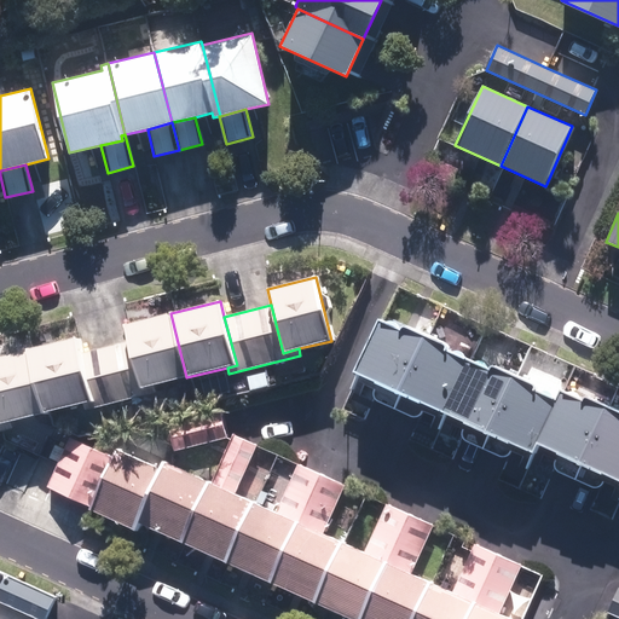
[(123,325),(128,341),(140,388),(154,385),(186,377),(171,313),(123,325)]
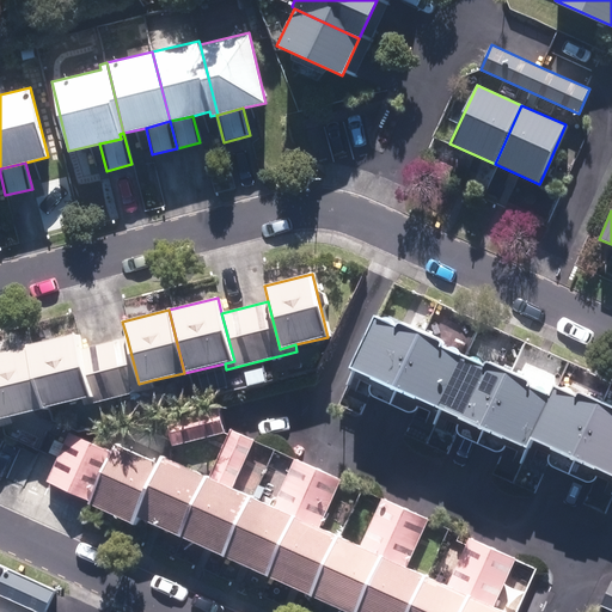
[(371,396),(389,404),(422,332),(399,323),(396,326),(373,316),(349,367),(353,369),(350,375),(371,385),(369,390),(371,396)]
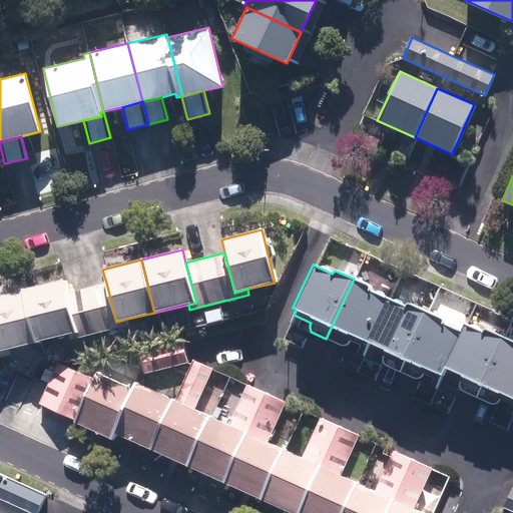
[(21,290),(23,291),(35,344),(44,341),(69,335),(78,333),(68,292),(64,279),(21,290)]
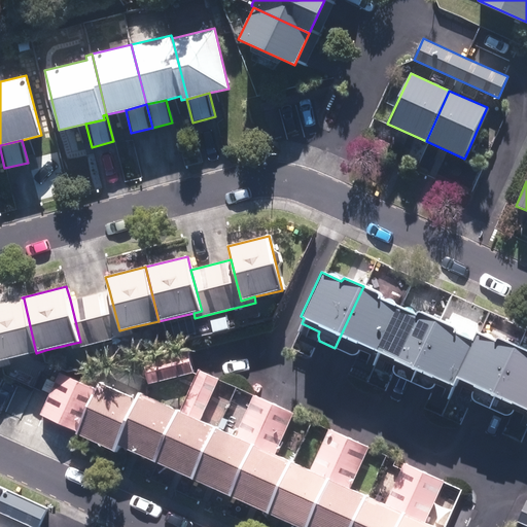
[(376,351),(397,305),(381,297),(381,294),(363,286),(335,348),(350,355),(357,354),(359,350),(370,354),(373,355),(376,351)]
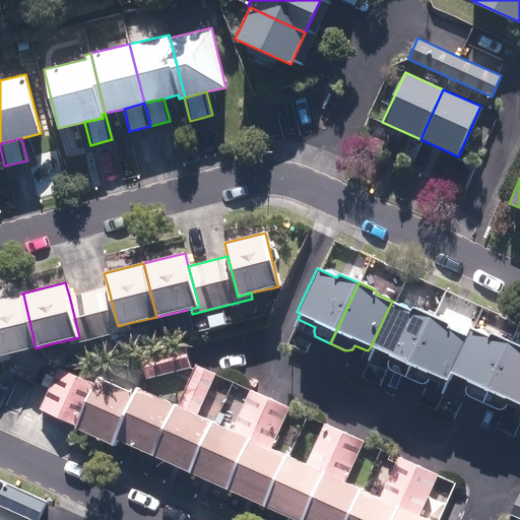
[(79,337),(70,339),(71,344),(131,330),(129,323),(118,326),(108,286),(69,296),(79,337)]
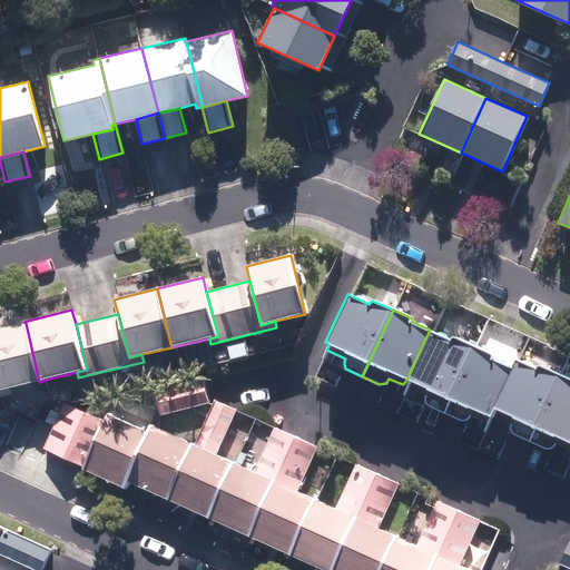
[(0,390),(10,387),(39,382),(26,323),(0,327),(0,390)]
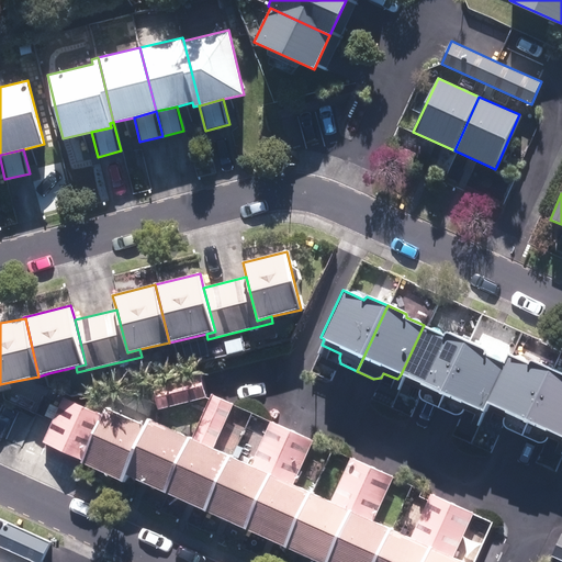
[(438,407),(469,343),(424,325),(401,374),(423,383),(419,391),(419,397),(426,402),(438,407)]
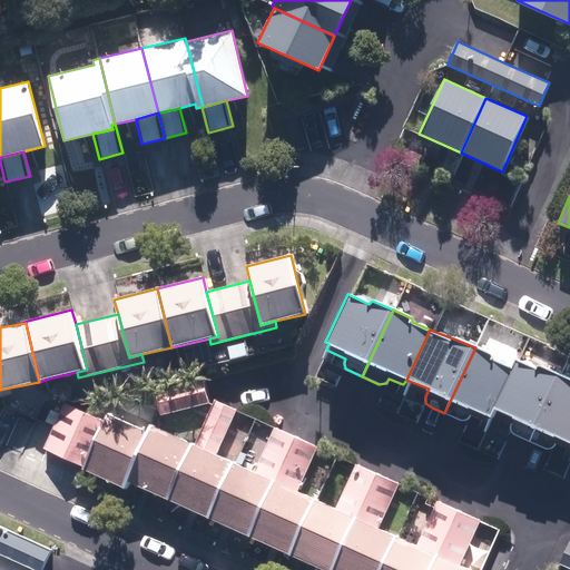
[(489,423),(495,409),(518,361),(516,360),(511,367),(493,361),(492,354),(475,347),(444,413),(459,420),(464,421),(469,419),(471,414),(489,423)]
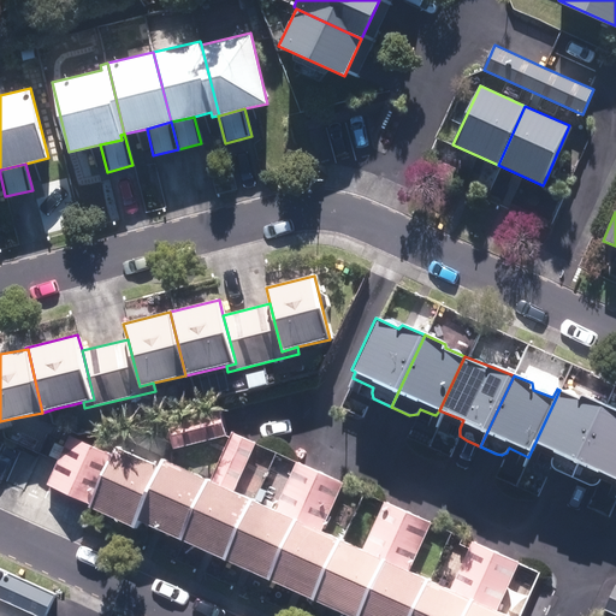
[(552,468),(572,478),(606,406),(584,395),(578,397),(560,390),(535,442),(555,452),(550,462),(552,468)]
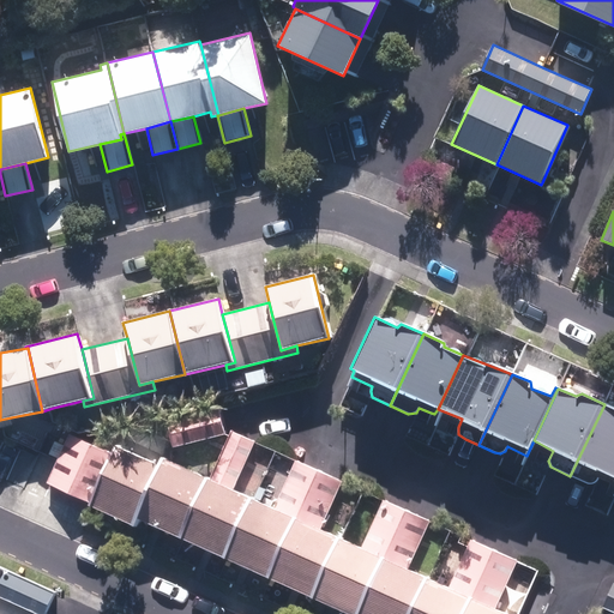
[(613,483),(613,409),(605,404),(570,476),(590,485),(596,482),(599,477),(613,483)]
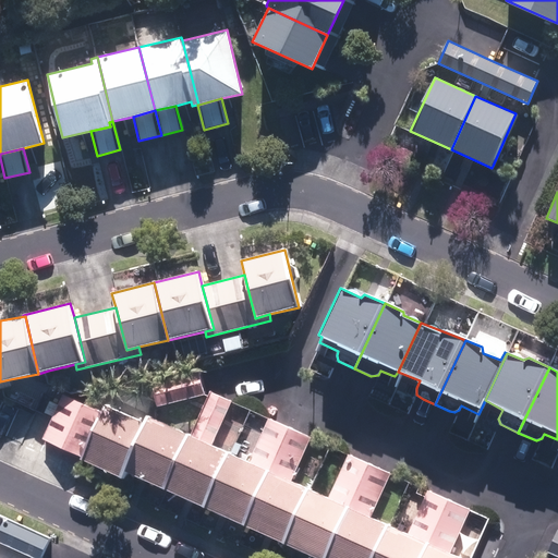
[(158,405),(205,395),(201,372),(153,383),(158,405)]
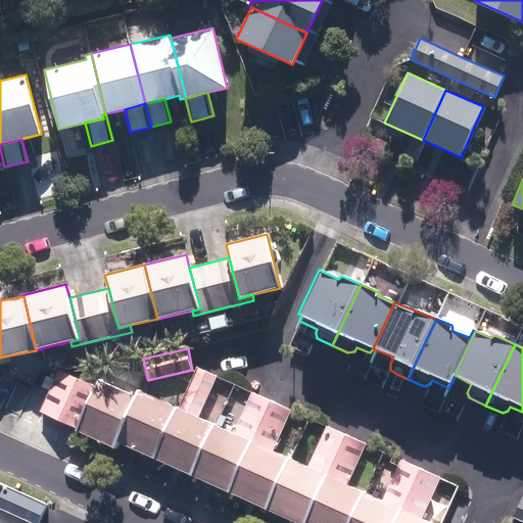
[(0,364),(11,362),(9,355),(0,358),(0,364)]
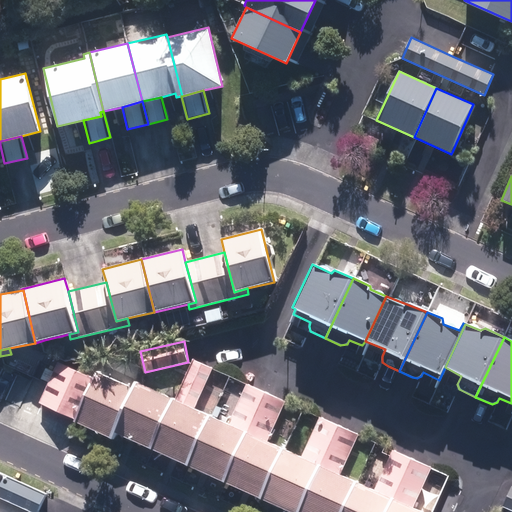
[(192,359),(190,363),(174,400),(194,409),(212,368),(192,359)]
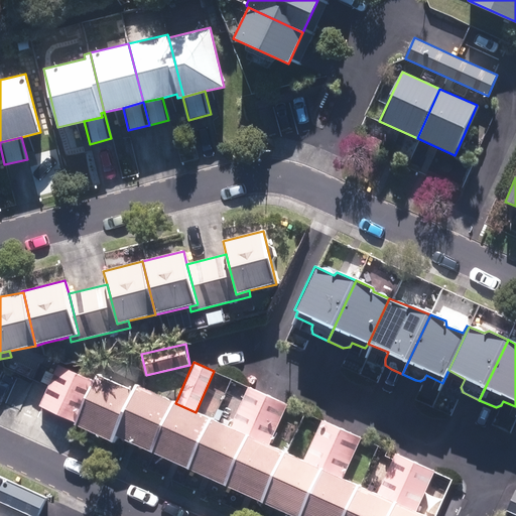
[(56,414),(75,372),(56,365),(47,385),(38,406),(56,414)]
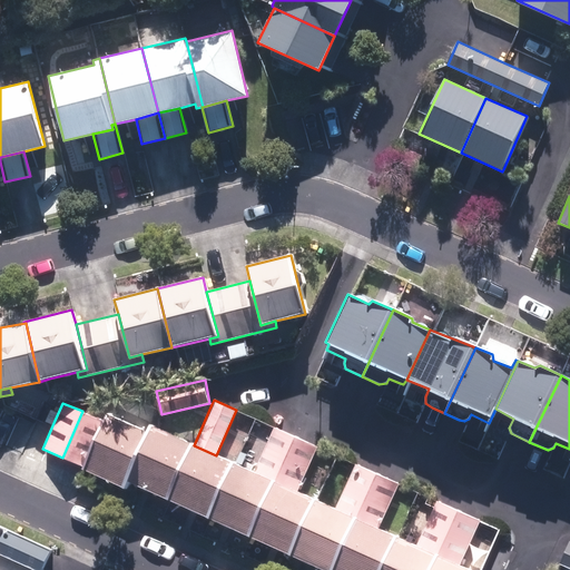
[(82,467),(104,421),(82,411),(62,458),(82,467)]
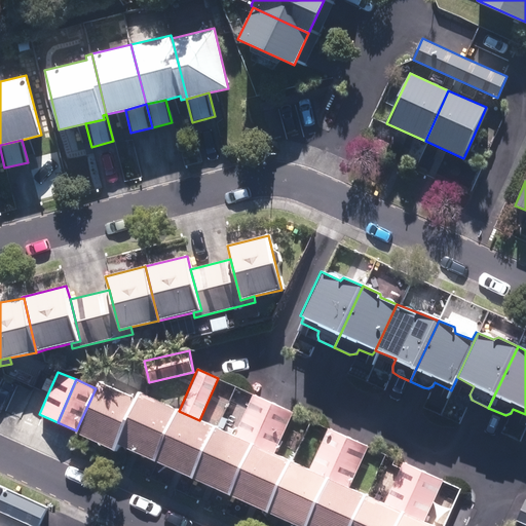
[(115,444),(137,398),(99,381),(96,388),(76,430),(75,433),(114,450),(115,444)]
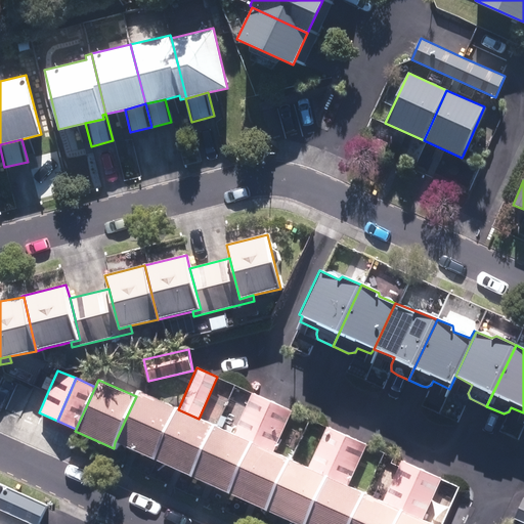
[(155,461),(178,409),(138,392),(136,396),(115,442),(155,461)]
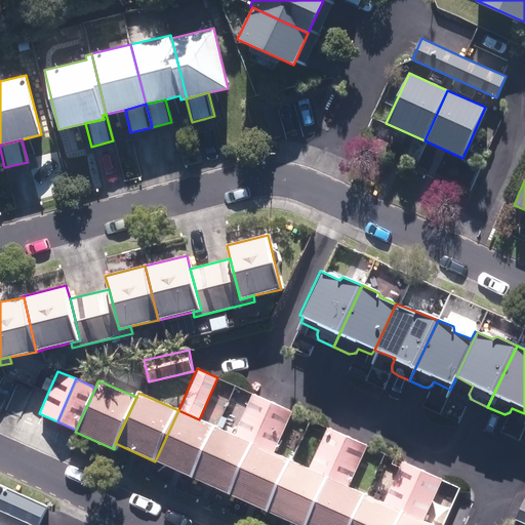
[(272,402),(252,394),(234,435),(252,443),(272,402)]
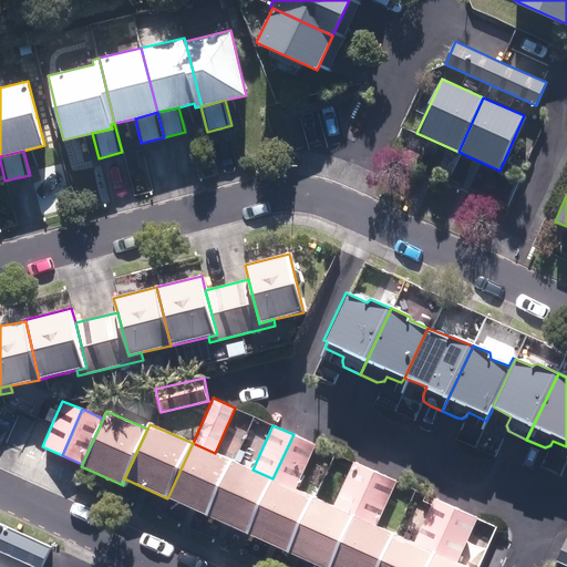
[(316,444),(294,434),(272,478),(296,488),(316,444)]
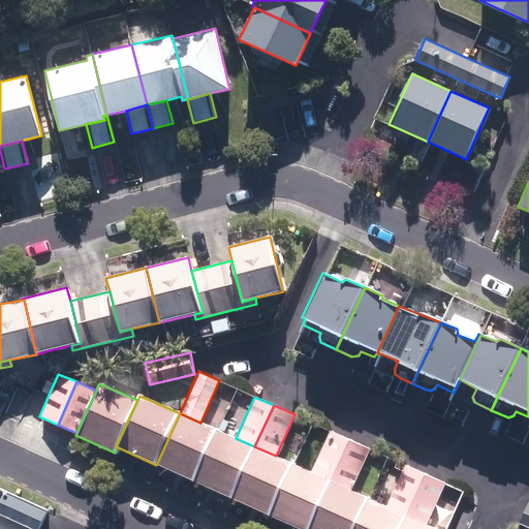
[(193,481),(217,430),(200,423),(180,413),(156,465),(193,481)]
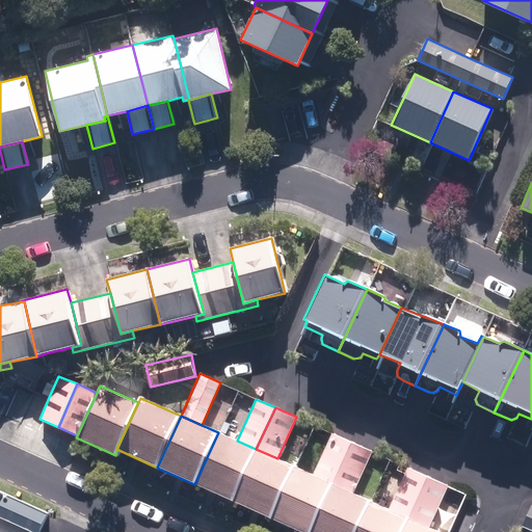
[(233,502),(256,449),(237,441),(218,432),(194,484),(233,502)]
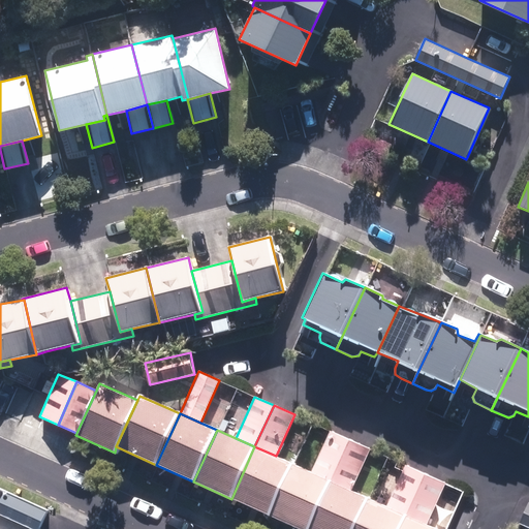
[(349,440),(331,432),(311,472),(331,480),(349,440)]
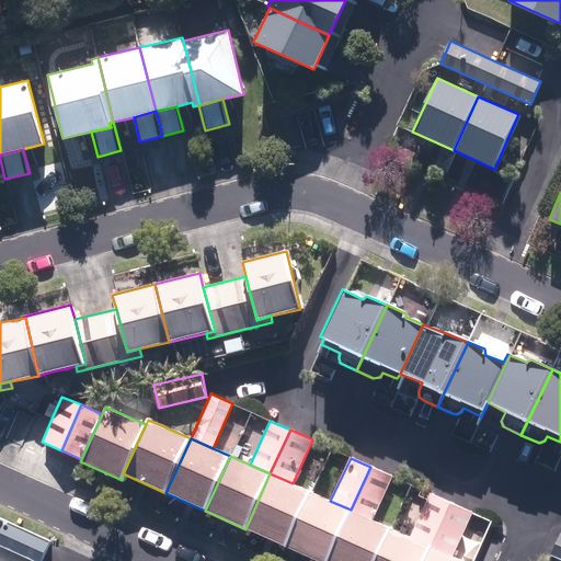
[(393,478),(370,467),(351,510),(374,521),(393,478)]
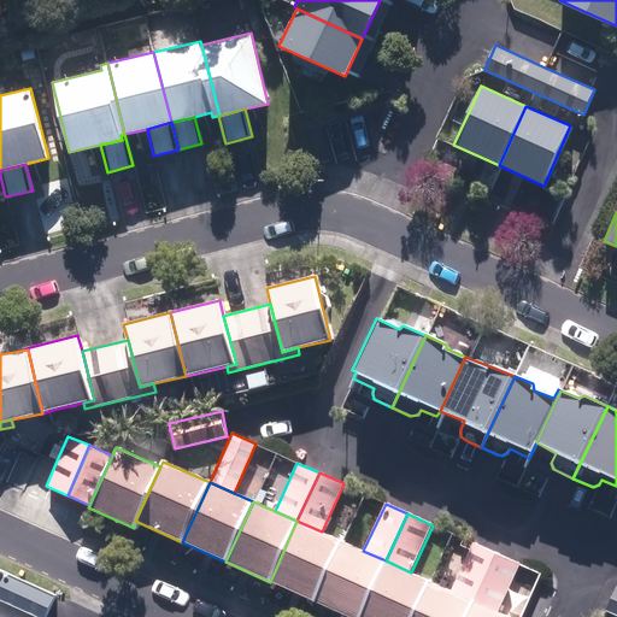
[(315,603),(342,541),(322,532),(297,521),(270,582),(315,603)]
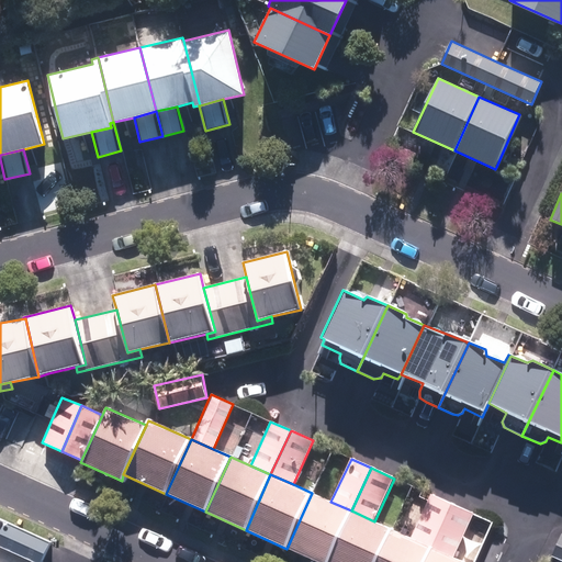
[(315,561),(327,561),(351,510),(330,502),(312,493),(287,549),(315,561)]
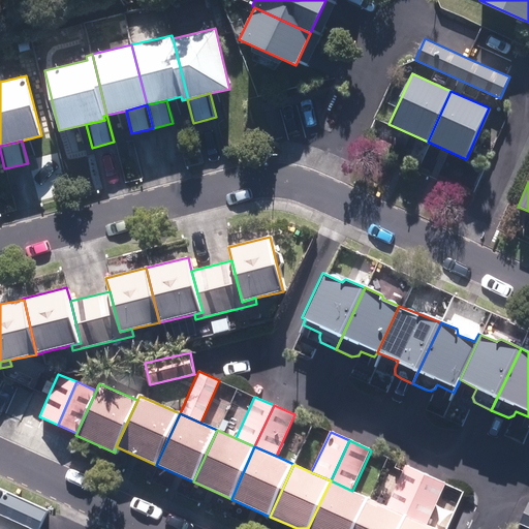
[(425,474),(405,465),(386,506),(406,516),(425,474)]
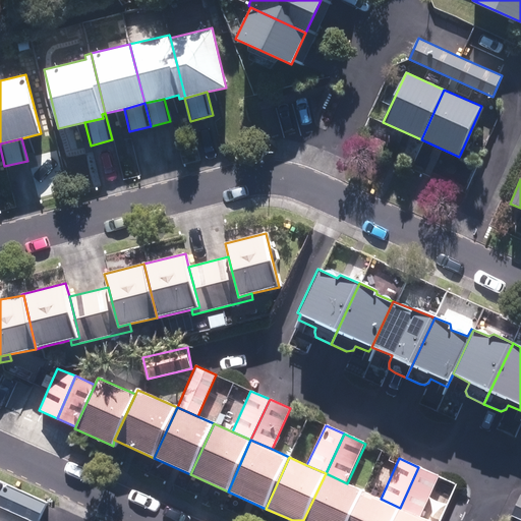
[(440,476),(418,467),(400,508),(421,517),(440,476)]
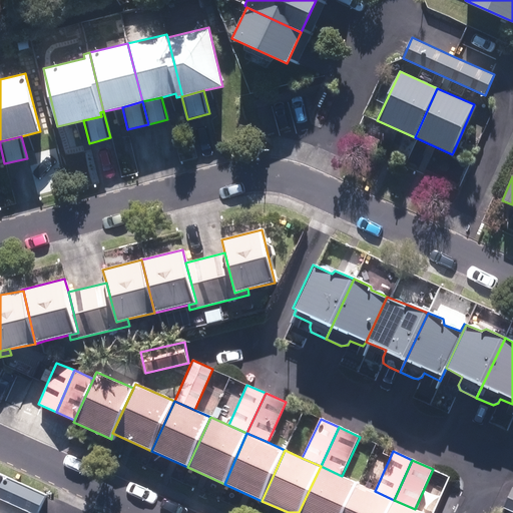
[(343,512),(357,483),(342,476),(321,466),(299,512),(343,512)]
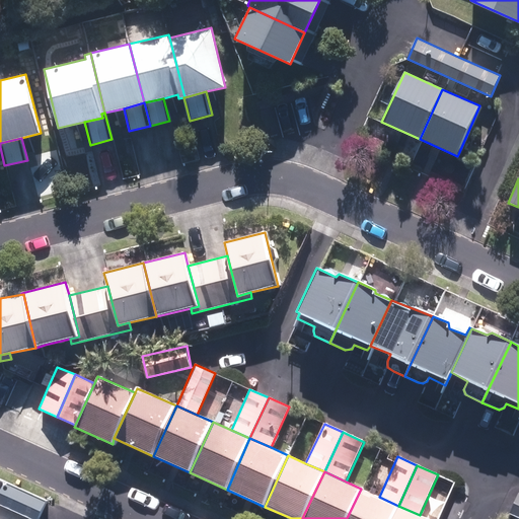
[(0,504),(30,518),(38,518),(47,502),(5,482),(0,492),(0,504)]
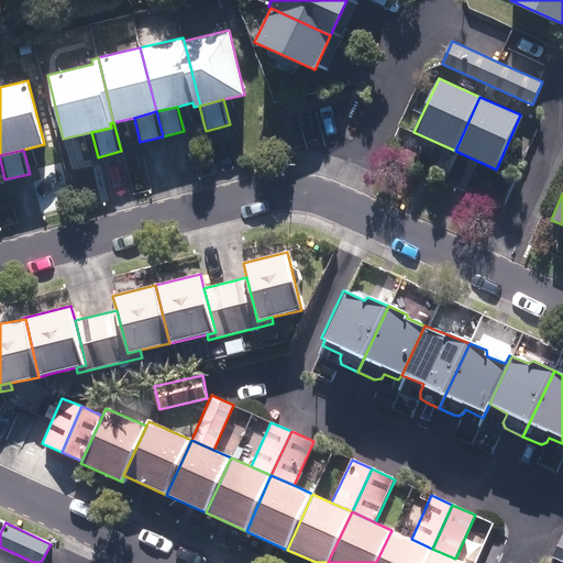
[(424,562),(432,549),(411,539),(392,530),(376,562),(424,562)]
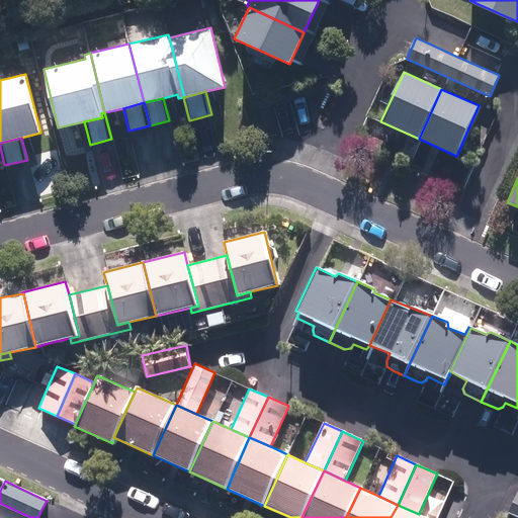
[(517,492),(508,512),(517,516),(517,492)]
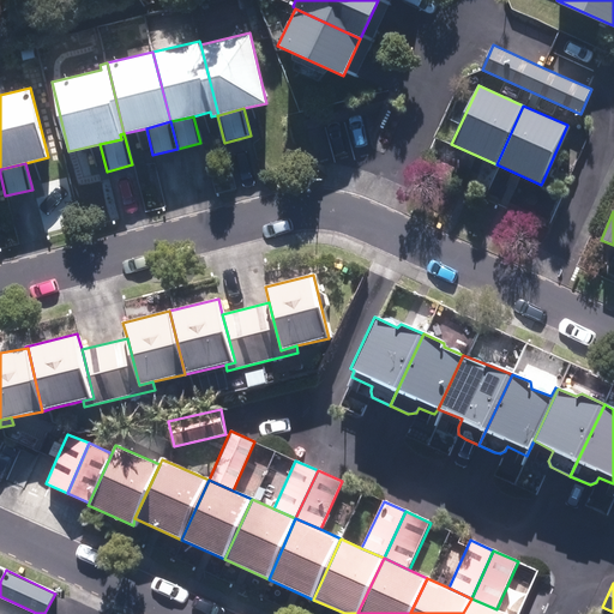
[(506,613),(497,609),(471,599),(463,613),(506,613)]
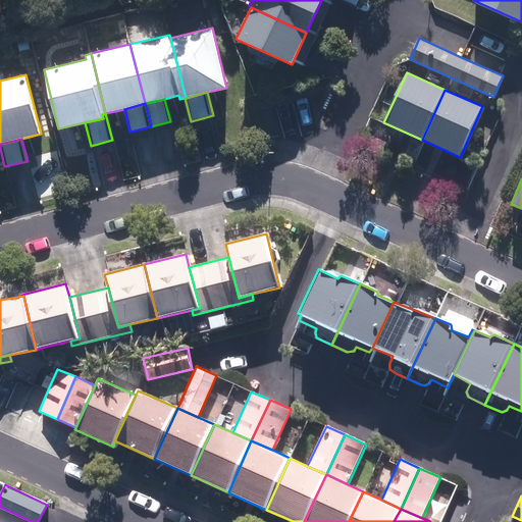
All buildings are outlined.
